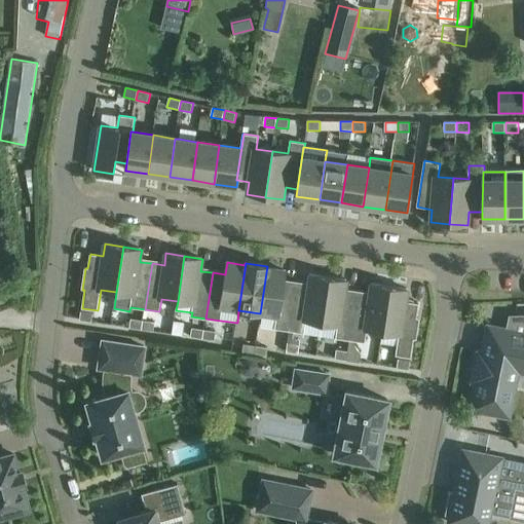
[(268,266),(267,266),(260,313),(276,316),(275,329),(290,331),(296,286),(284,284),(286,271),(268,268),(268,266)]
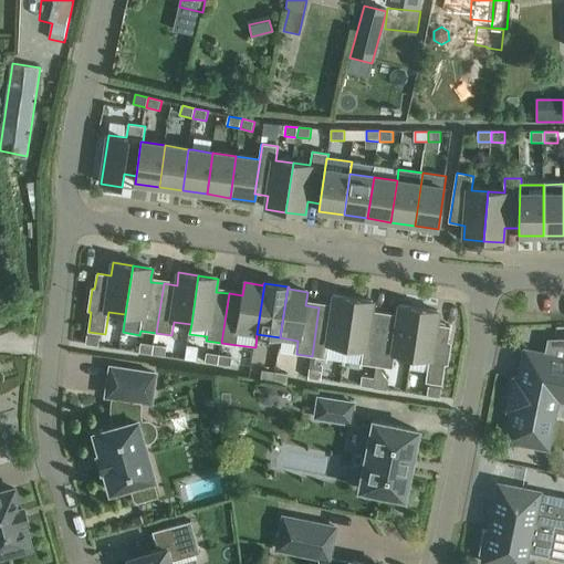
[(332,309),(319,307),(312,356),(327,359),(330,345),(346,347),(354,299),(334,296),(332,309)]
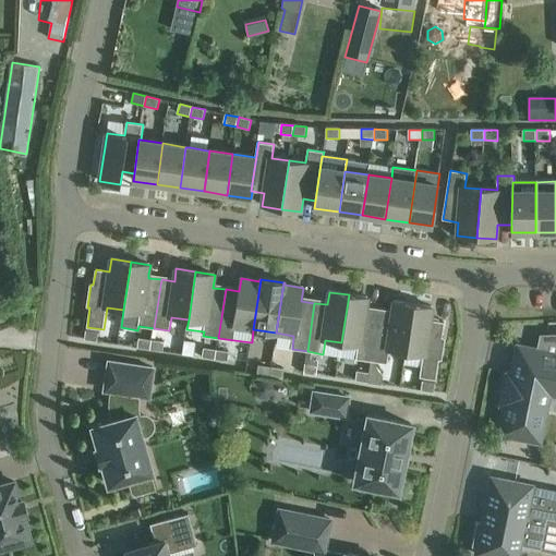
[(369,298),(349,294),(341,342),(359,346),(357,359),(372,361),(379,313),(366,311),(369,298)]
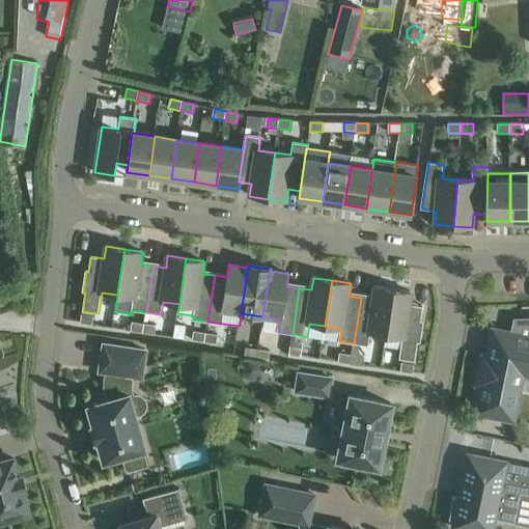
[(373,299),(361,298),(354,343),(368,346),(370,333),(387,335),(393,289),(374,287),(373,299)]
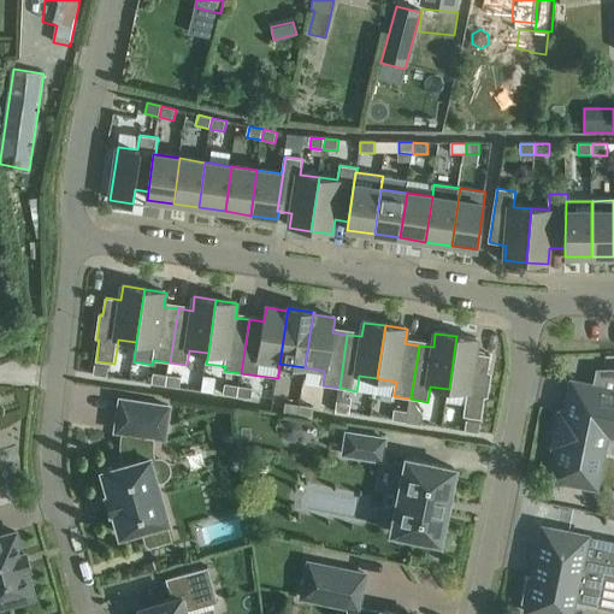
[(478,340),(456,336),(449,389),(467,393),(464,417),(482,419),(485,397),(489,399),(493,373),(489,373),(491,356),(476,354),(478,340)]
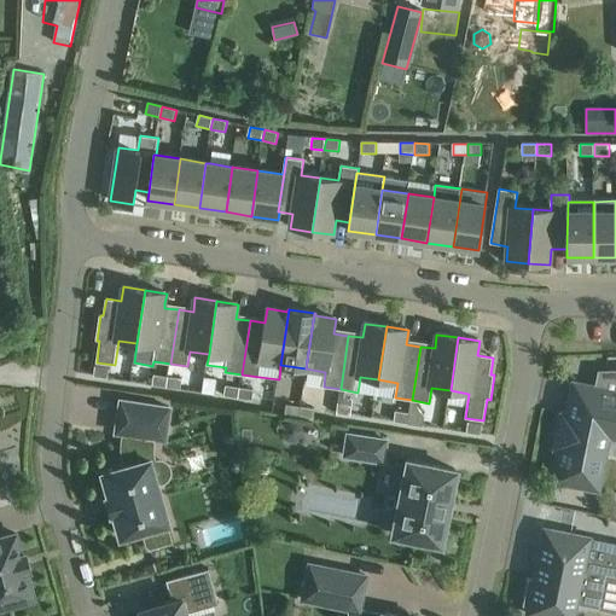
[(111,368),(97,366),(94,377),(109,379),(111,368)]
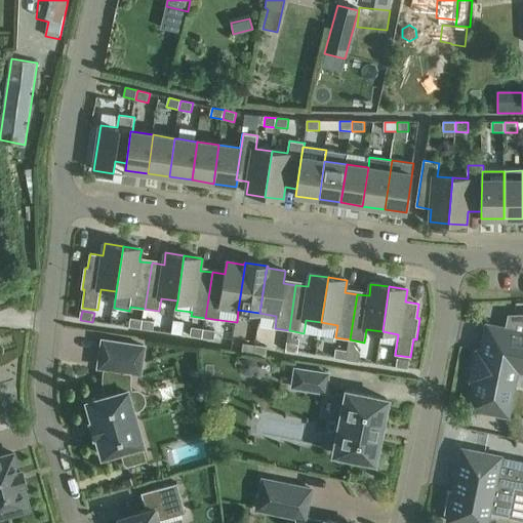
[(509,330),(488,326),(485,340),(483,354),(478,353),(473,380),(479,381),(478,386),(476,386),(472,408),(508,415),(517,370),(522,371),(522,315),(512,316),(509,330)]
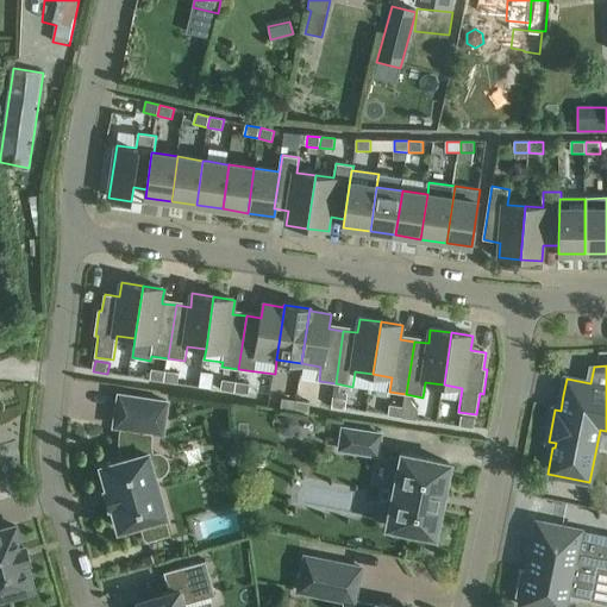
[(167,371),(152,370),(151,380),(164,382),(167,371)]
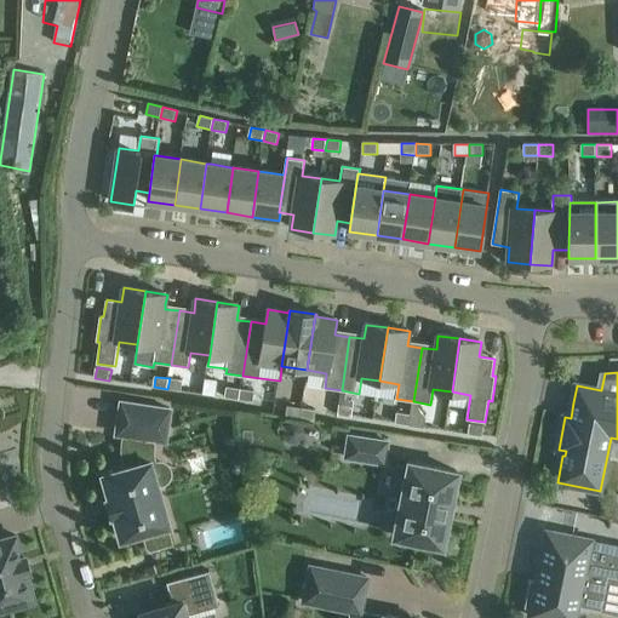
[(184,381),(170,378),(167,389),(182,392),(184,381)]
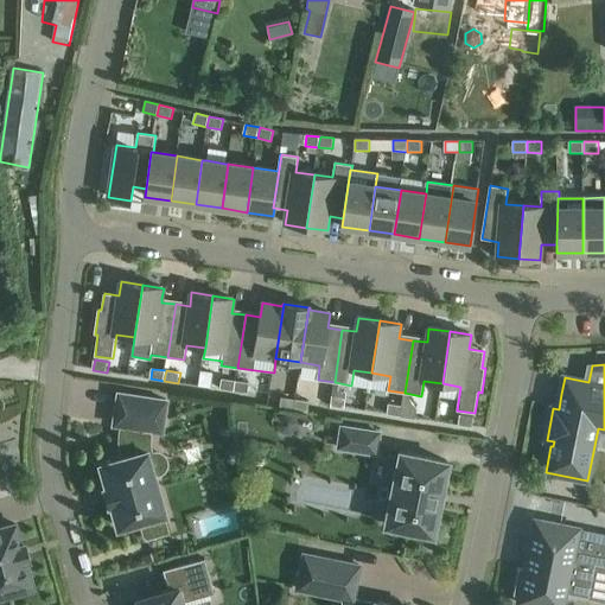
[(211,388),(214,373),(202,371),(199,386),(211,388)]
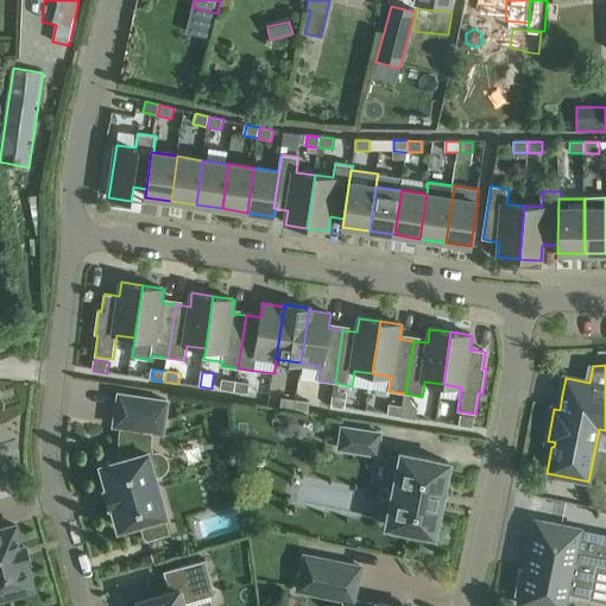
[(237,382),(222,379),(221,390),(235,392),(237,382)]
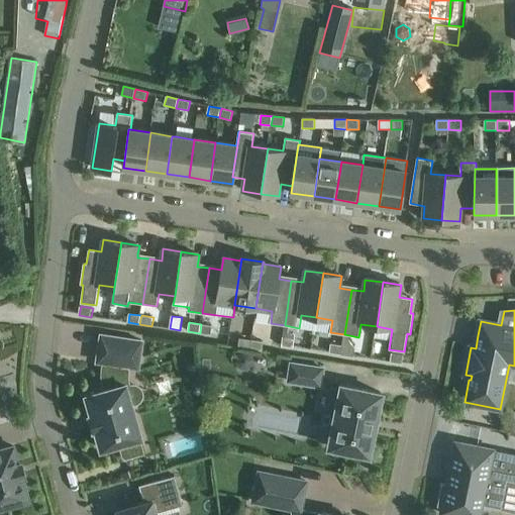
[(213,326),(201,324),(200,333),(212,335),(213,326)]
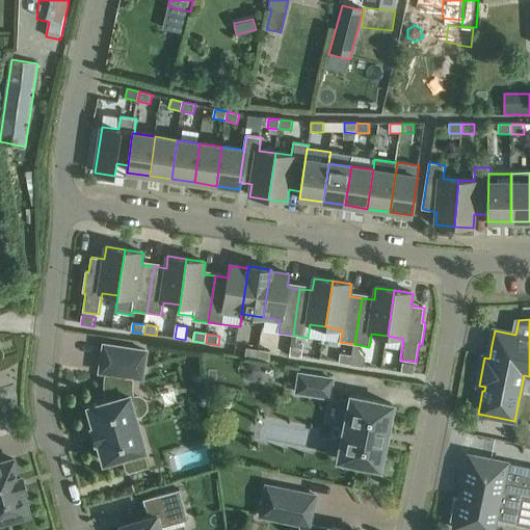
[(352,355),(351,365),(364,367),(366,358),(360,349),(358,349),(359,345),(354,344),(352,355)]
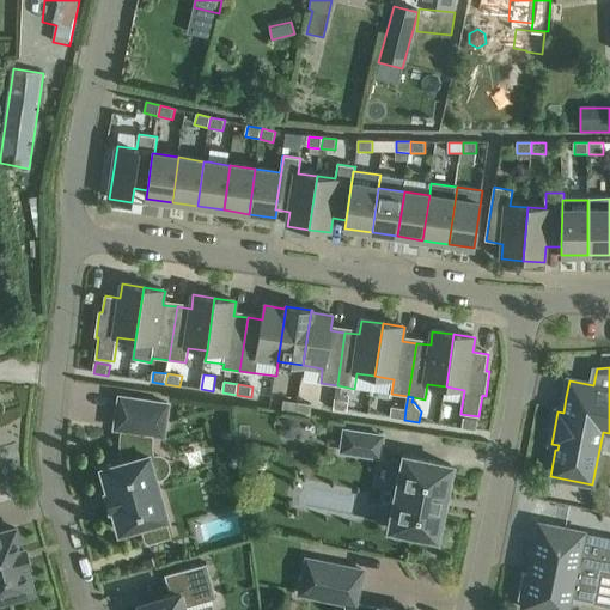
[(124,462),(102,468),(108,492),(105,493),(107,496),(110,495),(113,504),(109,505),(110,510),(113,508),(120,532),(142,526),(170,518),(159,481),(165,479),(168,475),(170,471),(171,468),(170,464),(169,459),(165,457),(160,456),(156,456),(154,445),(156,438),(165,439),(171,404),(121,397),(116,429),(124,431),(123,435),(122,440),(122,446),(122,451),(123,457),(124,462)]
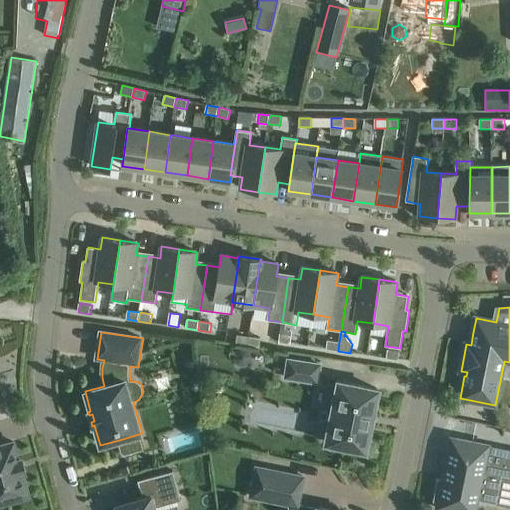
[(292,335),(280,333),(279,342),(292,344),(292,335)]
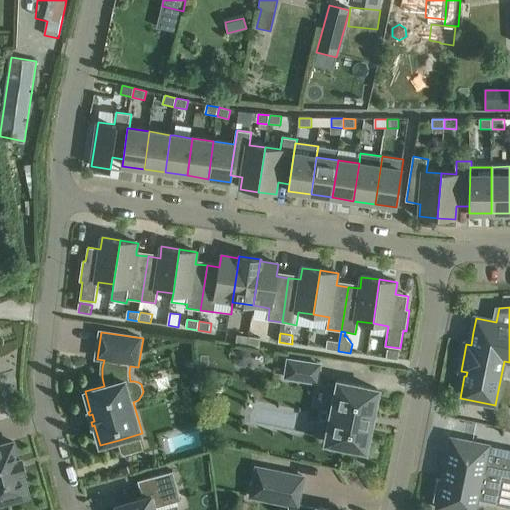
[(249,337),(237,335),(236,344),(248,346),(249,337)]
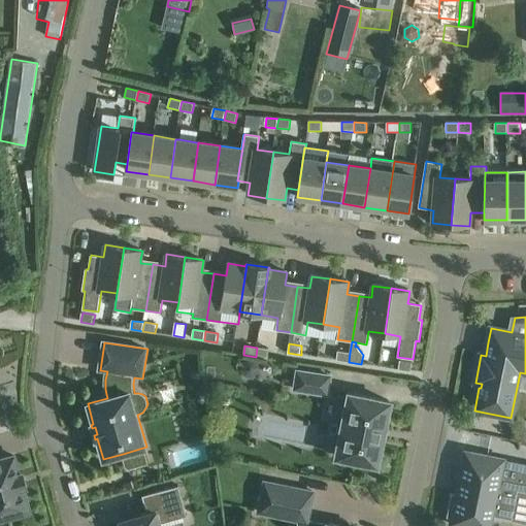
[(269,350),(257,348),(256,357),(268,359),(269,350)]
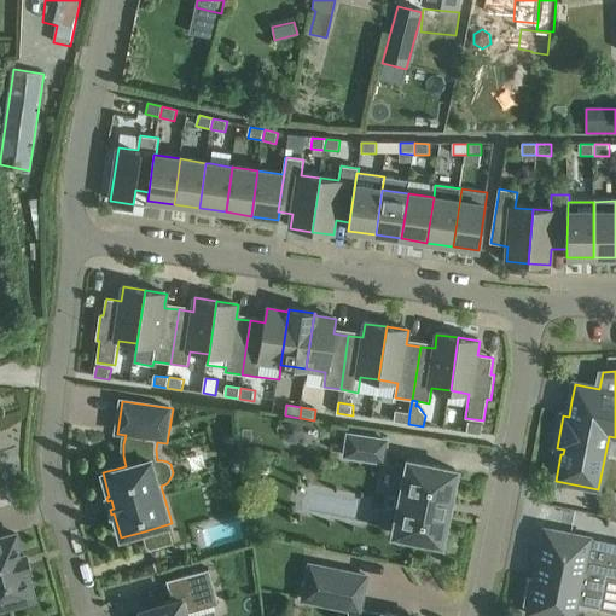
[(396,412),(395,422),(408,424),(410,413),(396,412)]
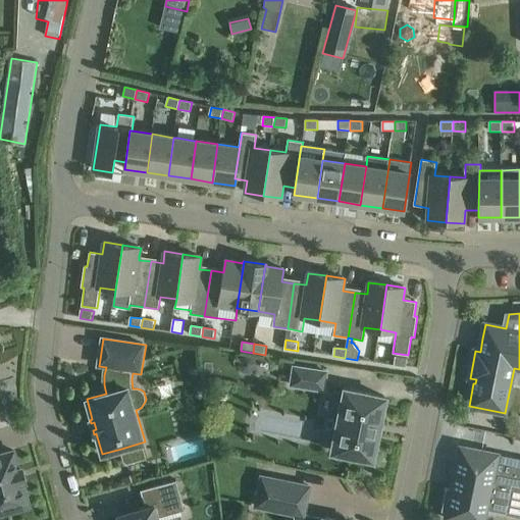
[(240,367),(244,372),(250,373),(255,369),(256,363),(252,358),(246,357),(241,361),(240,367)]
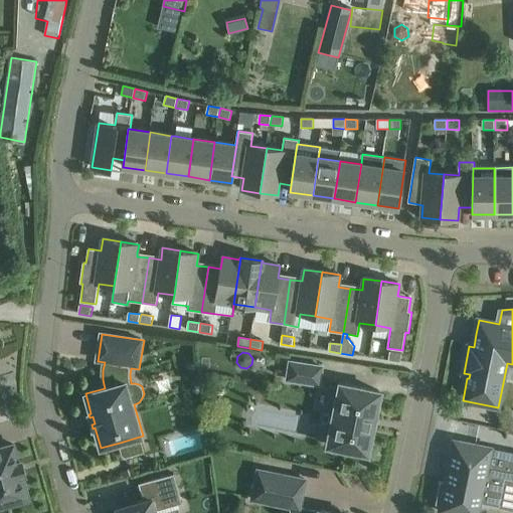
[(402,354),(390,352),(389,360),(401,362),(402,354)]
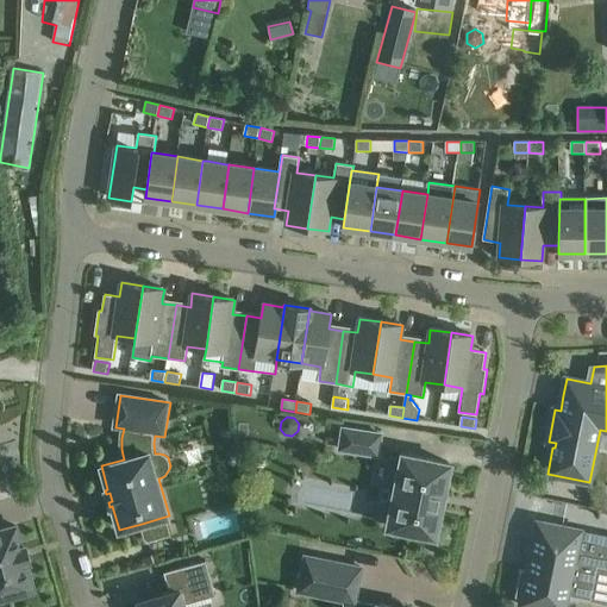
[(380,458),(385,433),(342,426),(337,452),(380,458)]
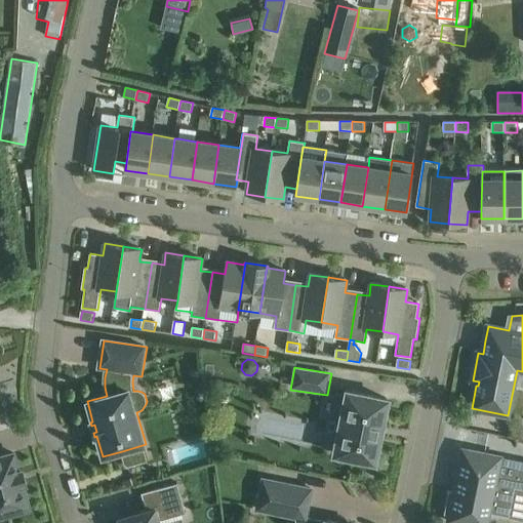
[(388,400),(347,391),(333,454),(374,463),(388,400)]
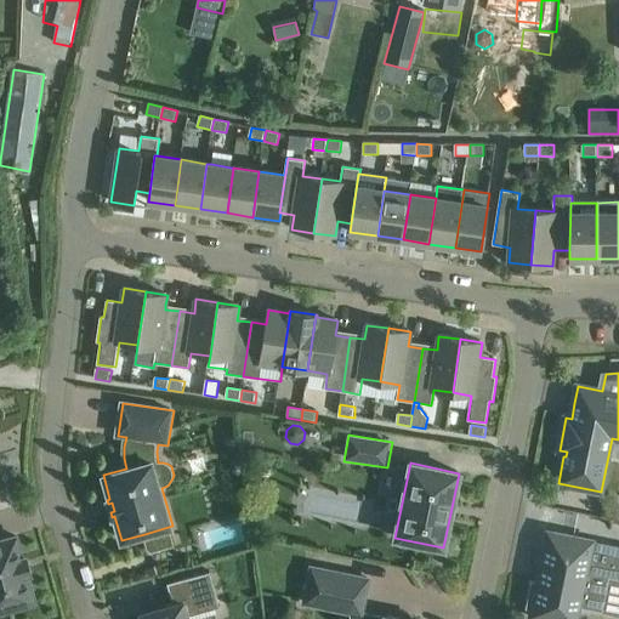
[(532,581),(526,609),(532,611),(531,615),(529,617),(532,618),(577,618),(579,607),(602,612),(608,578),(618,580),(618,546),(614,546),(611,562),(590,558),(592,541),(574,538),(550,533),(547,532),(547,533),(544,549),(544,550),(540,567),(540,568),(537,583),(532,581)]
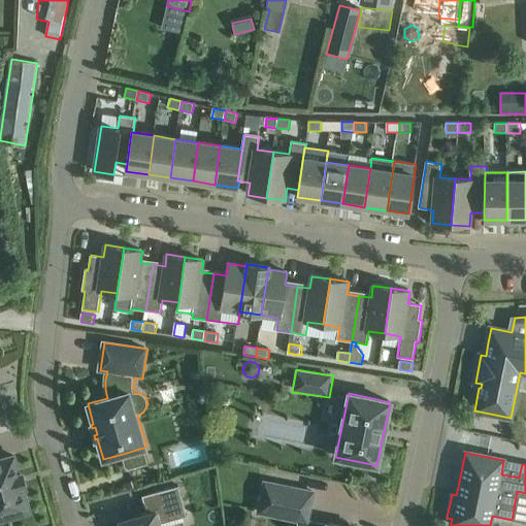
[(0,521),(31,514),(24,490),(27,489),(28,488),(27,486),(25,477),(24,474),(23,474),(20,475),(14,457),(0,460),(0,521)]
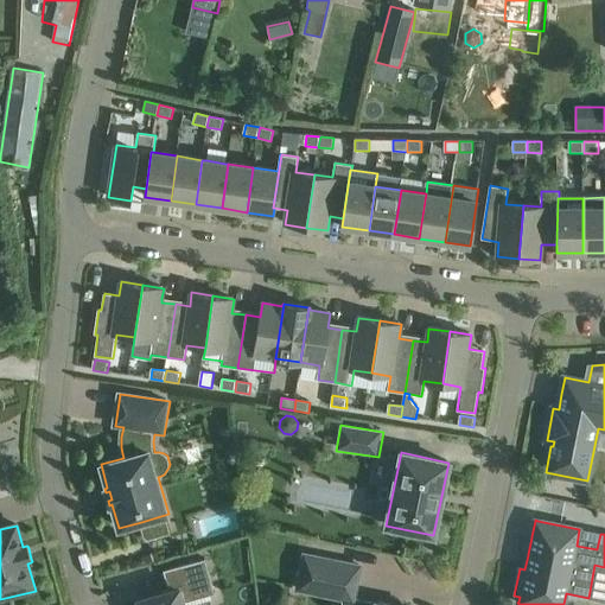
[(298,590),(354,602),(354,598),(361,566),(305,555),(298,590)]
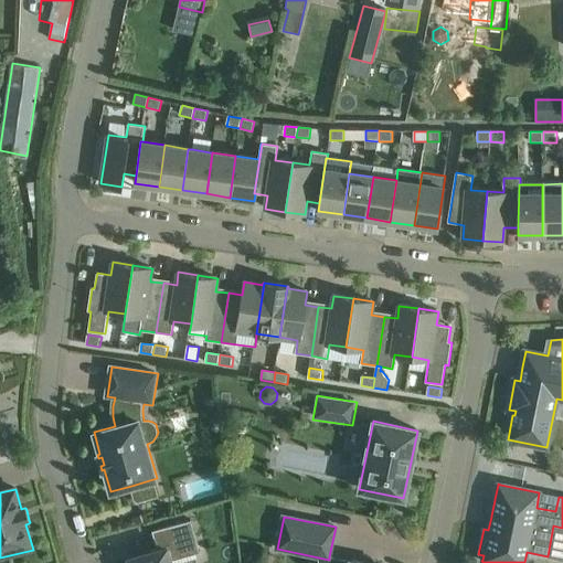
[(200,553),(191,520),(152,531),(158,550),(129,559),(130,562),(170,562),(170,561),(200,553)]
